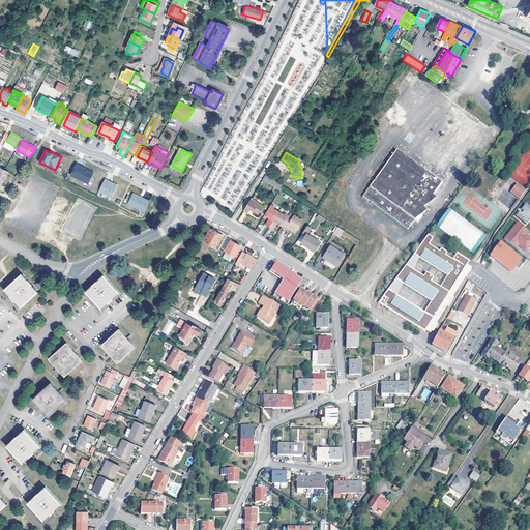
[(77,164),(71,175),(88,183),(94,172),(90,170),(88,171),(85,169),(85,168),(77,164)]
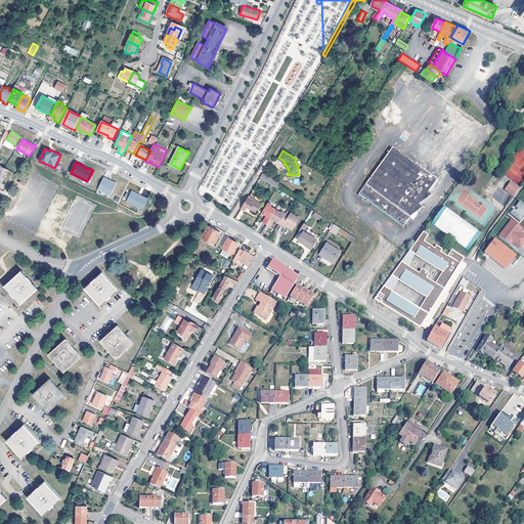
[(242,193),(251,167),(208,169),(200,191),(205,192),(195,193),(233,206),(234,201),(234,199),(238,199),(242,190),(242,193)]
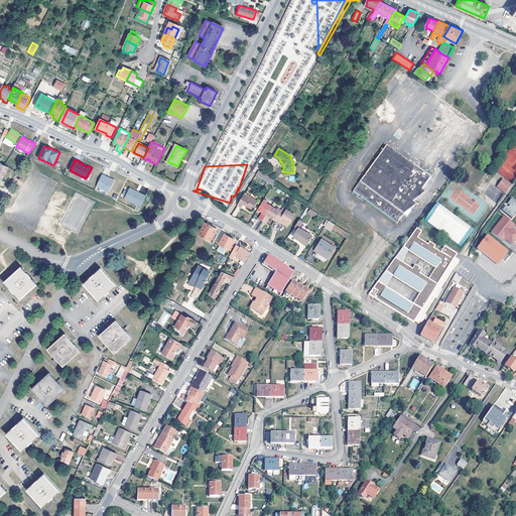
[(102,174),(96,186),(109,192),(114,180),(110,178),(110,179),(105,177),(106,175),(102,174)]
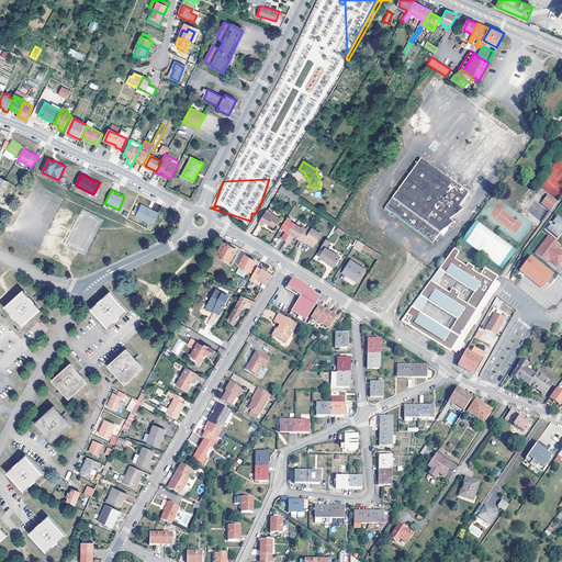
[(299,198),(285,190),(283,193),(296,202),(299,198)]
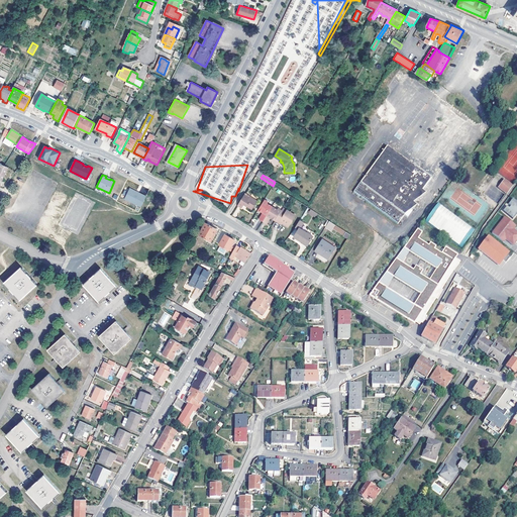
[(507,194),(514,184),(504,178),(498,187),(507,194)]
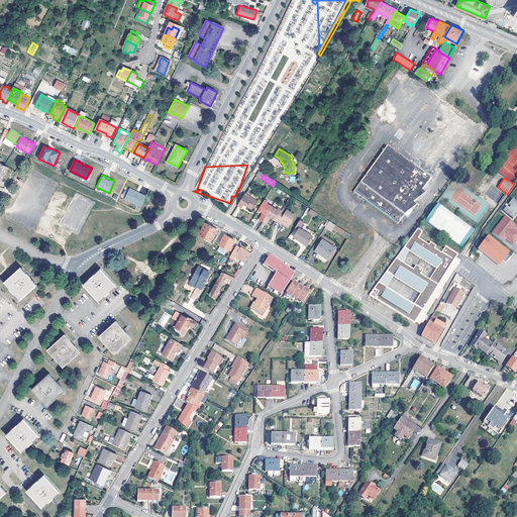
[(136,192),(130,188),(124,199),(141,207),(146,196),(138,193),(138,194),(136,193),(136,192)]
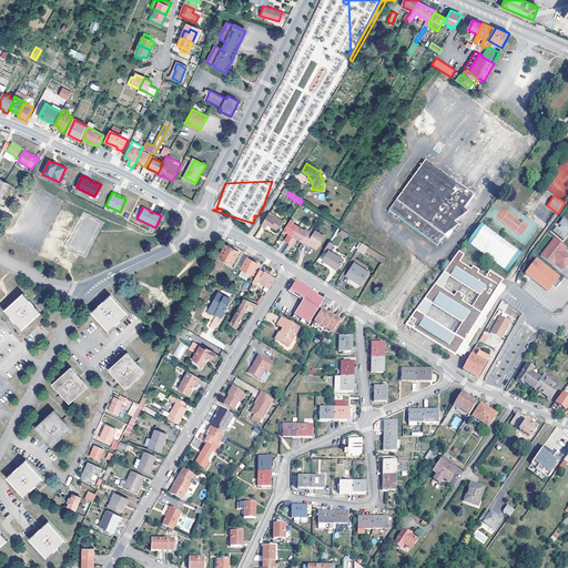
[(274,216),(283,221),(285,217),(276,212),(274,216)]
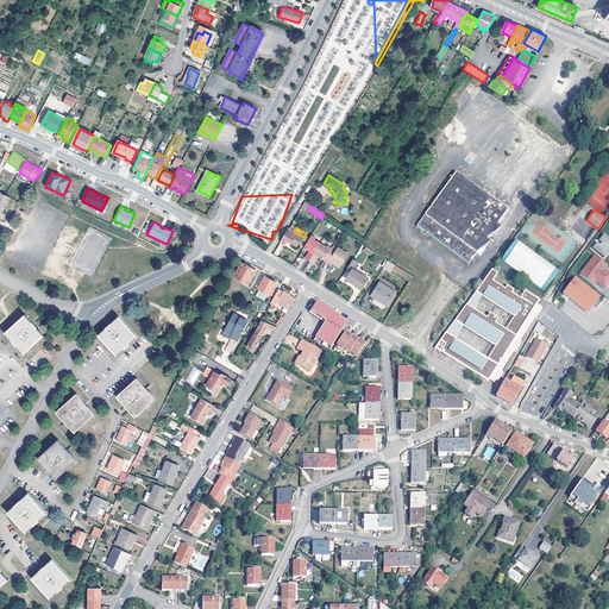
[(297,248),(303,237),(294,232),(289,228),(280,243),(286,245),(288,242),(297,248)]
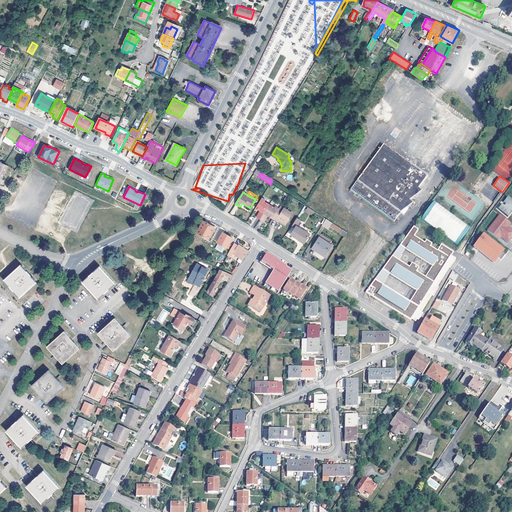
[(504,202),(500,207),(510,214),(511,211),(511,196),(510,194),(505,200),(508,202),(506,204),(504,202)]
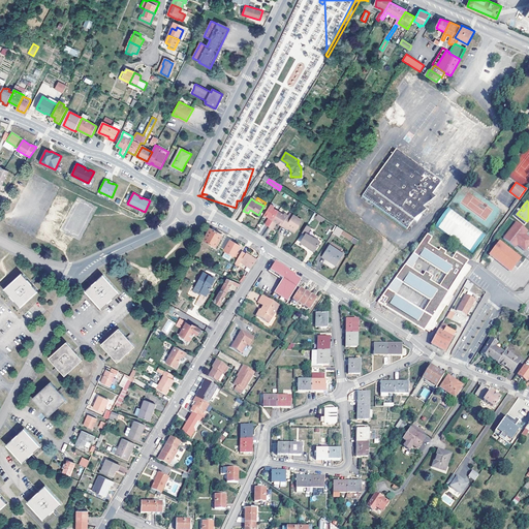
[(266,224),(270,226),(279,212),(273,209),(274,207),(271,205),(265,215),(270,218),(266,224)]
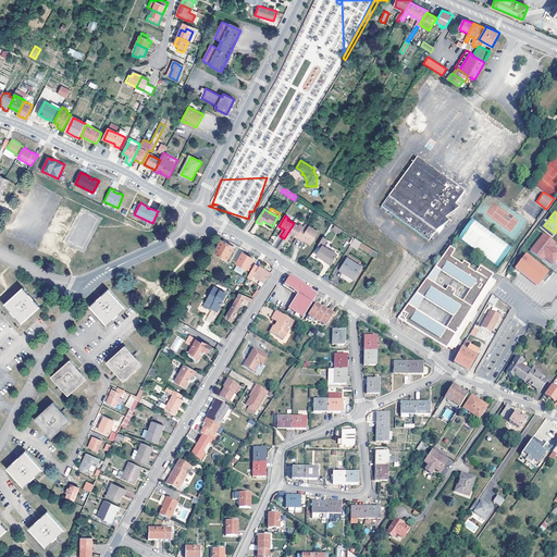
[(498,265),(512,246),(471,218),(458,237),(498,265)]
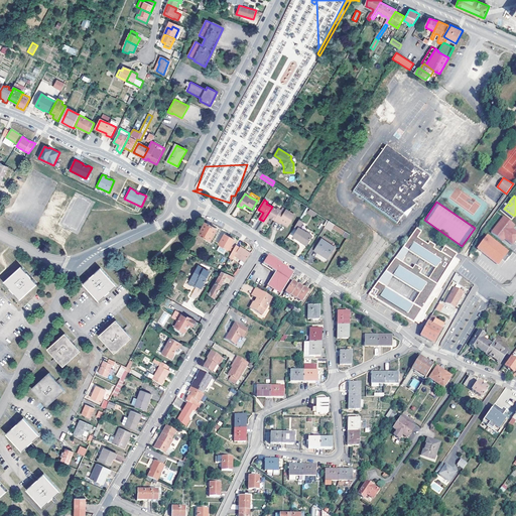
[(270,217),(275,221),(281,211),(277,208),(276,210),(272,207),(263,221),(266,223),(270,217)]
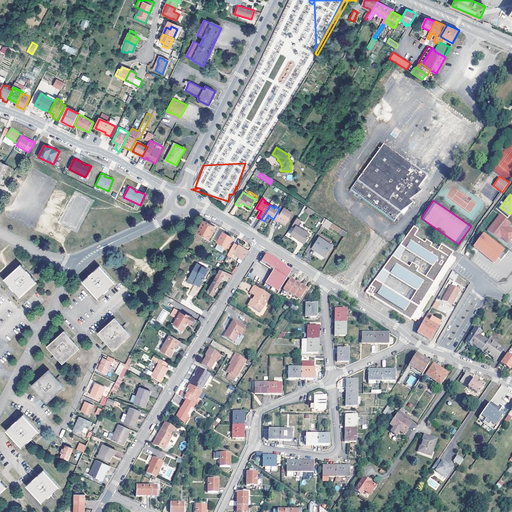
[(278,220),(280,221),(286,225),(292,214),(281,206),(279,209),(273,219),(277,221),(278,220)]
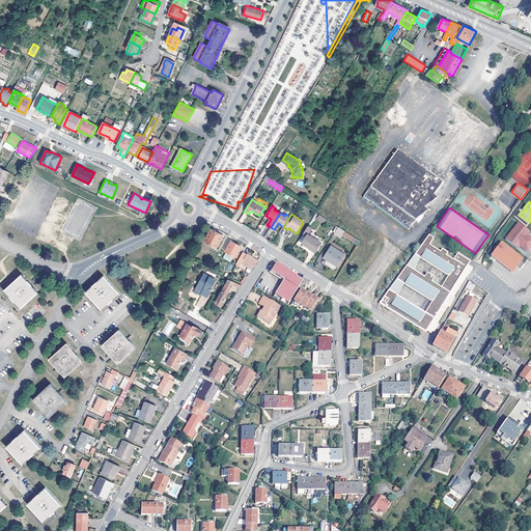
[(529,233),(518,224),(505,241),(516,250),(519,246),(525,251),(528,248),(529,250),(530,247),(530,240),(527,236),(529,233)]
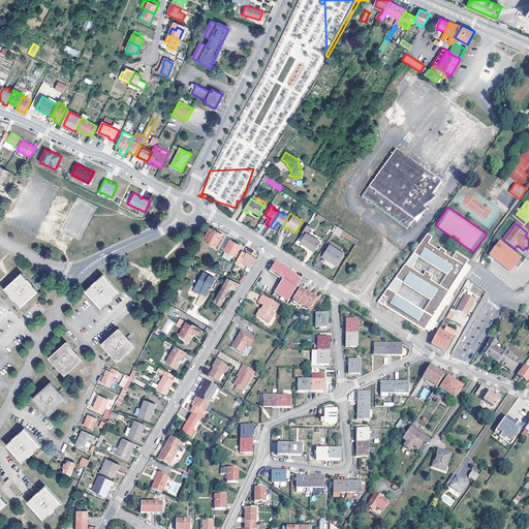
[(306,236),(308,234),(309,230),(313,234),(315,230),(307,225),(303,232),(306,236)]
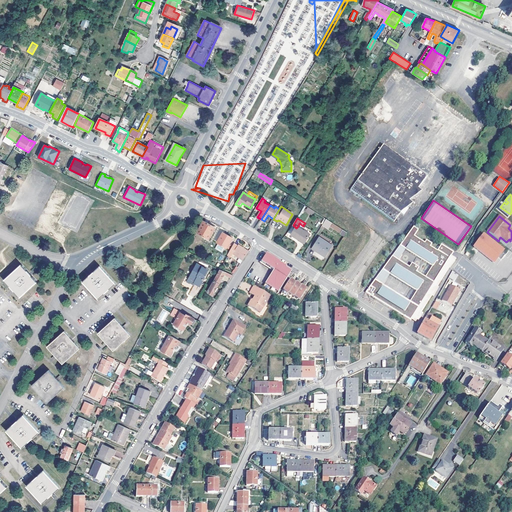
[(203,221),(197,232),(208,239),(215,228),(203,221)]
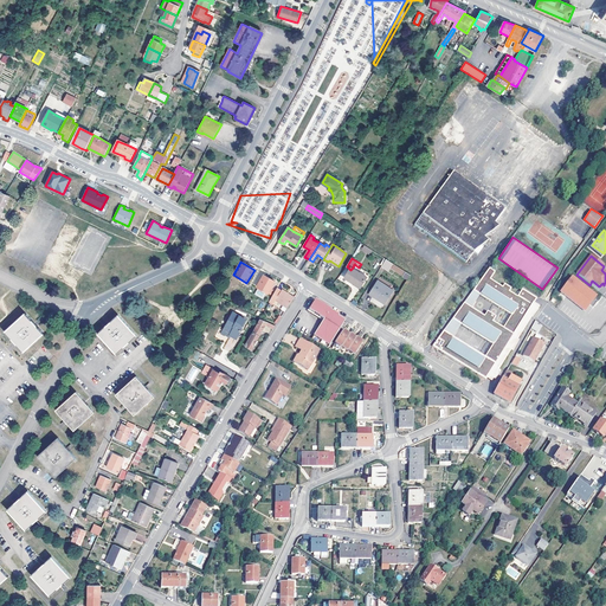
[(353,268),(350,270),(346,278),(361,288),(368,278),(353,268)]
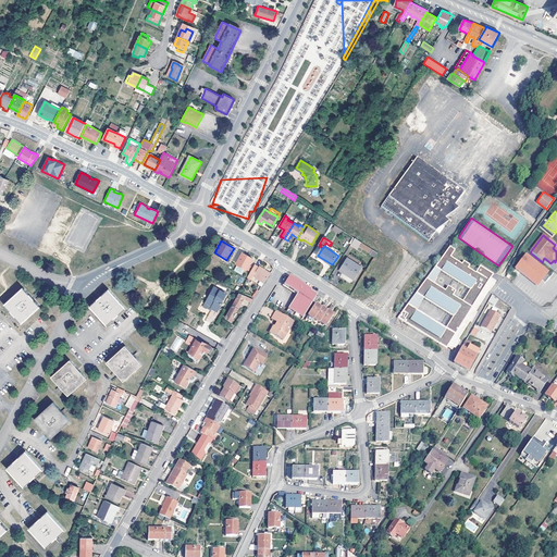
[(407,305),(397,319),(446,349),(447,347),(449,345),(453,347),(456,349),(460,341),(457,339),(469,321),(471,323),(477,312),(474,311),(487,291),(489,292),(495,285),(492,283),(492,284),(489,282),(493,275),(480,267),(475,273),(468,269),(470,265),(463,262),(461,264),(450,258),(455,251),(449,248),(434,268),(440,272),(467,287),(470,289),(462,301),(459,299),(453,296),(455,292),(447,286),(445,291),(433,283),(425,279),(416,294),(422,298),(449,314),(453,317),(445,327),(442,325),(416,309),(407,305)]
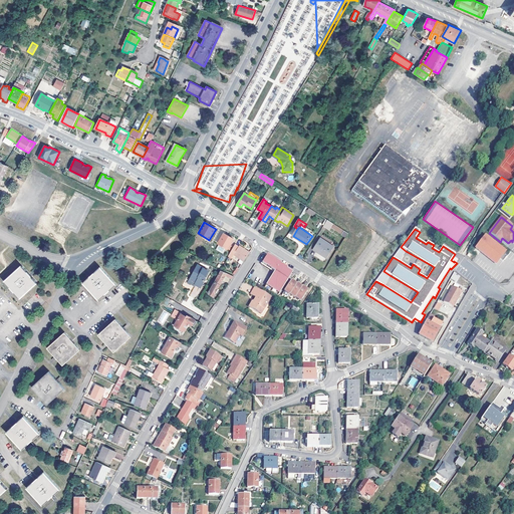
[(224,233),(218,243),(227,249),(233,238),(224,233)]
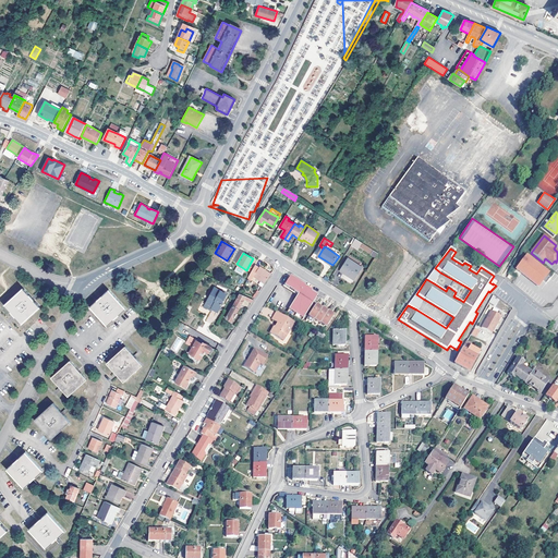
[(526,256),(517,270),(538,287),(543,282),(546,284),(550,279),(547,277),(549,274),(526,256)]
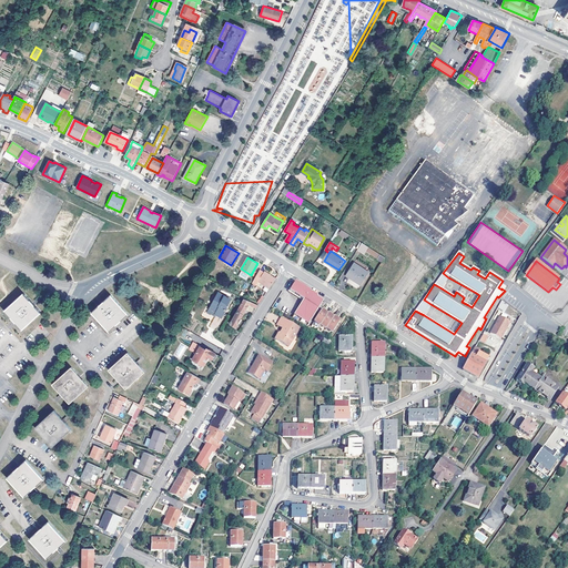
[(356,266),(353,264),(346,275),(362,285),(369,273),(357,265),(356,266)]
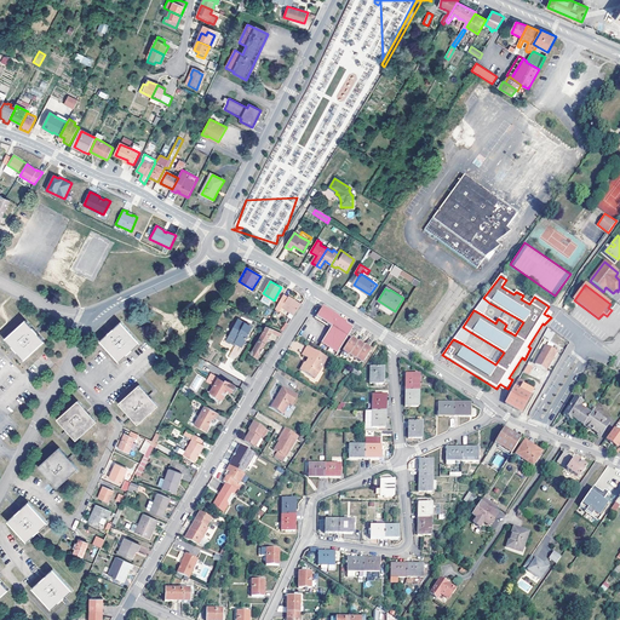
[(287,297),(283,294),(276,306),(281,308),(281,306),(293,315),(300,304),(288,296),(287,297)]
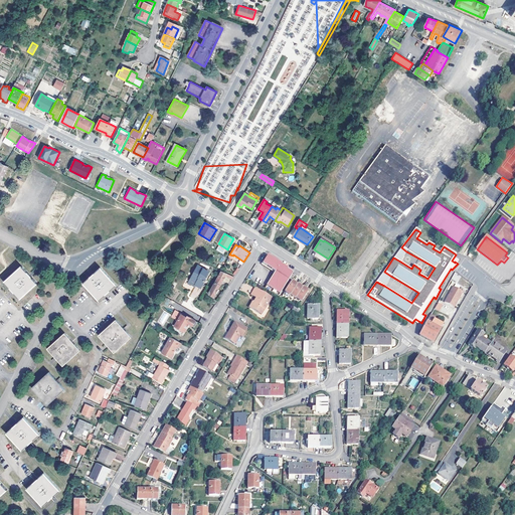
[(218,245),(216,250),(223,254),(225,250),(218,245)]
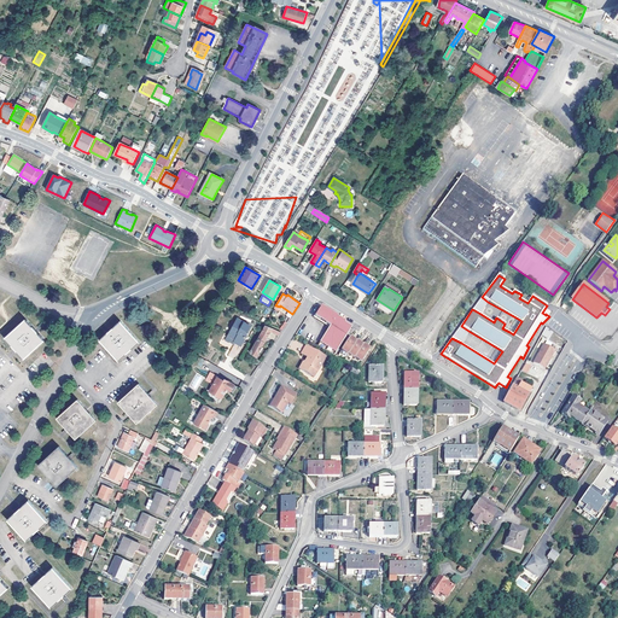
[(488,302),(482,297),(472,309),(481,314),(488,302)]
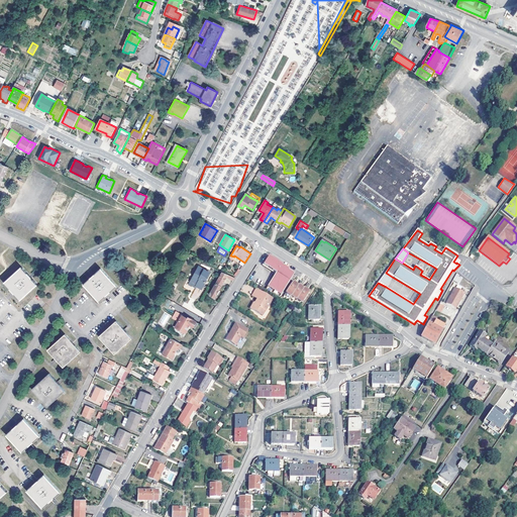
[(269,256),(264,265),(276,273),(275,274),(265,290),(279,297),(294,275),(287,271),(288,269),(281,265),(269,256)]
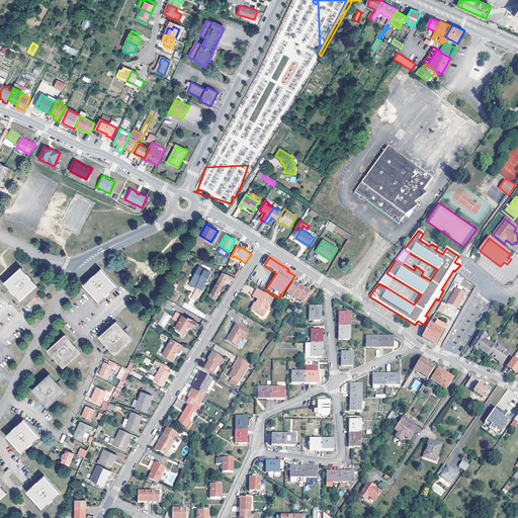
[(263,266),(275,274),(276,273),(264,265),(263,266)]
